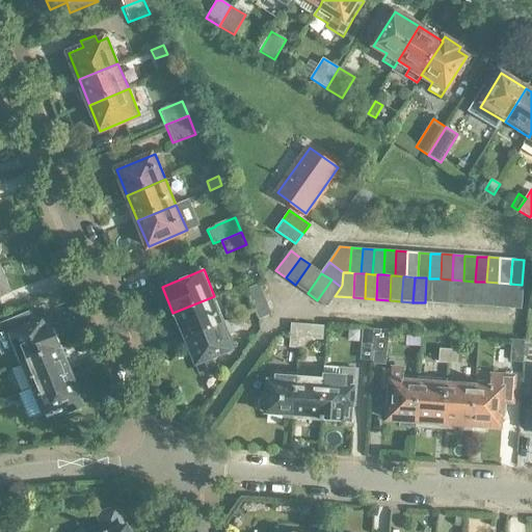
[(426,277),(425,302),(436,303),(439,278),(429,278),(426,277)]
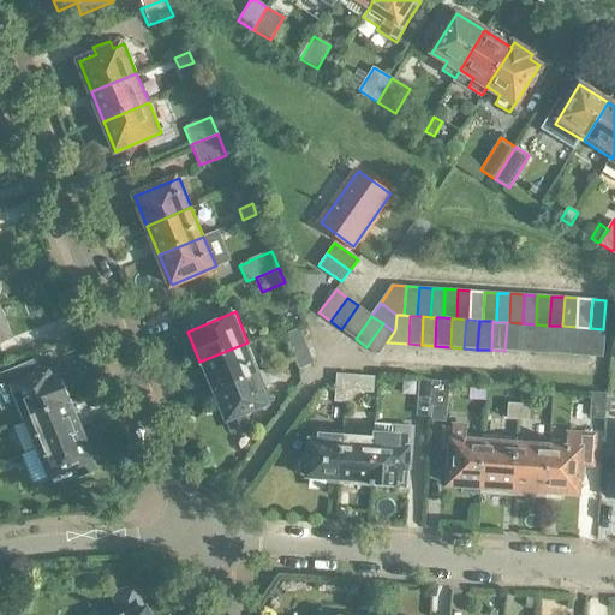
[(507,322),(505,351),(519,352),(520,323),(509,322),(507,322)]
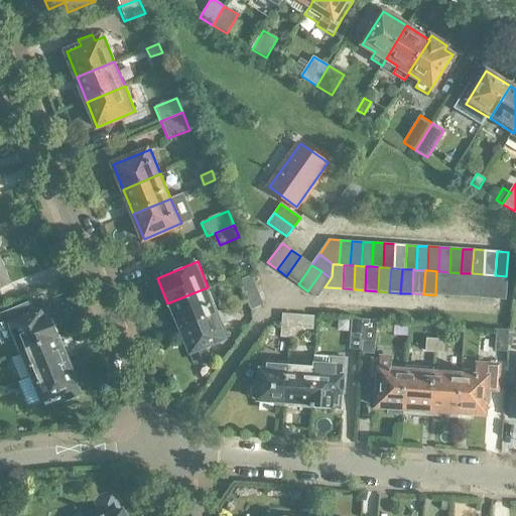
[(316,297),(325,287),(331,278),(321,271),(307,291),(316,297)]
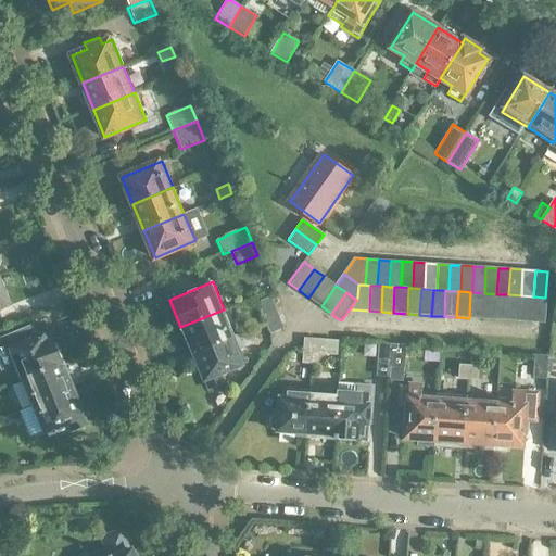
[(470,292),(469,318),(482,319),(484,293),(472,292),(470,292)]
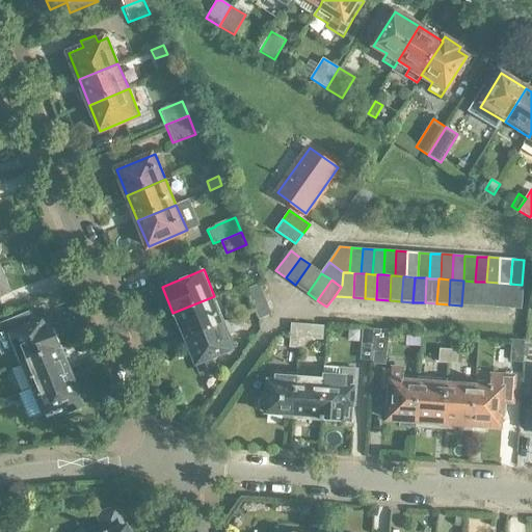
[(463,281),(461,306),(473,307),(475,282),(463,281)]
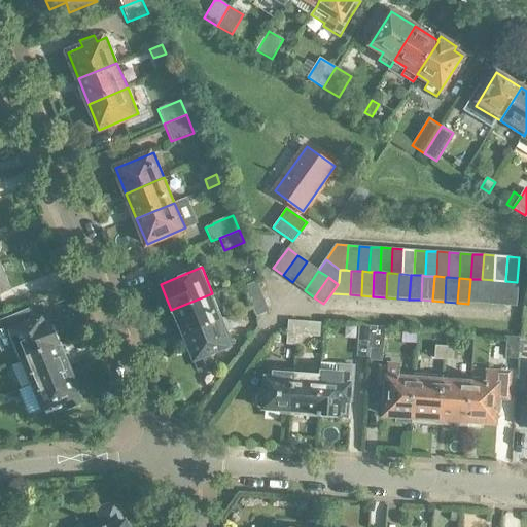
[(251,295),(264,290),(259,279),(246,284),(251,295)]
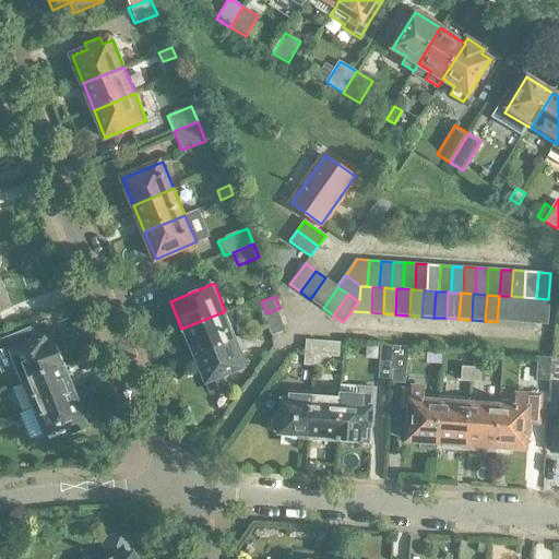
[(499,296),(497,322),(510,322),(511,296),(499,296)]
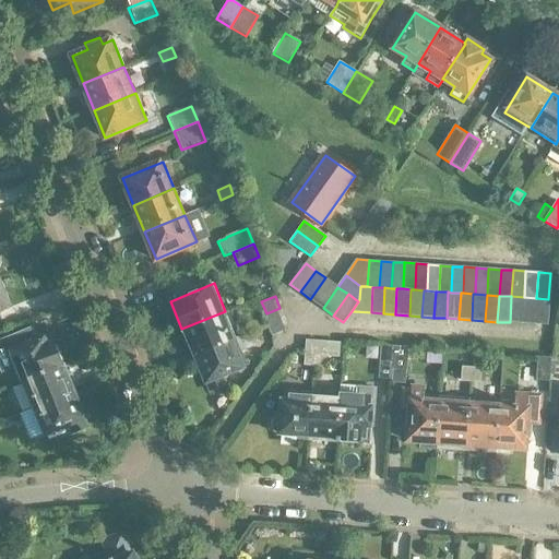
[(511,296),(510,322),(522,323),(524,297),(511,296)]
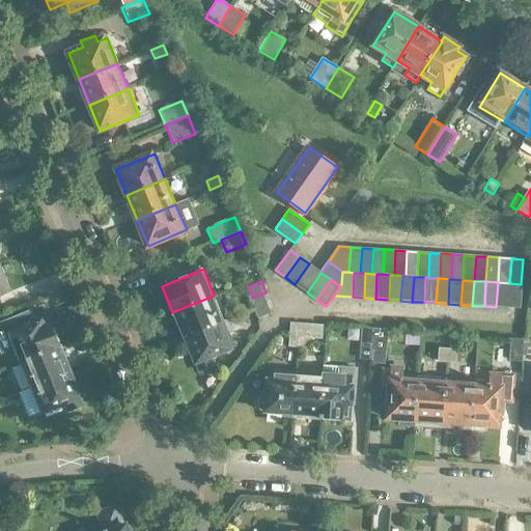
[(498,282),(496,307),(507,308),(509,283),(498,282)]
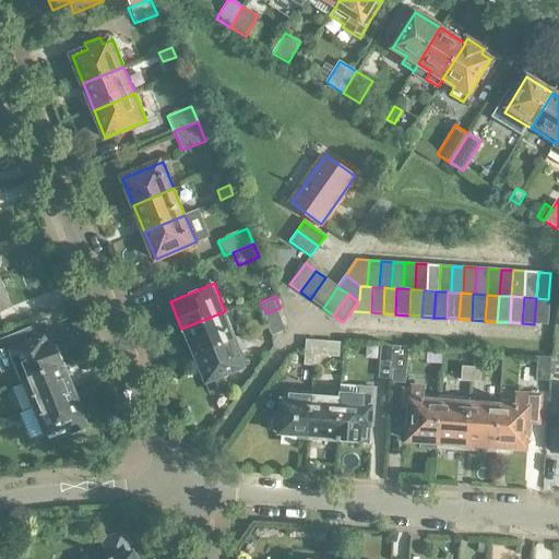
[(536,298),(534,324),(547,325),(548,299),(536,298)]
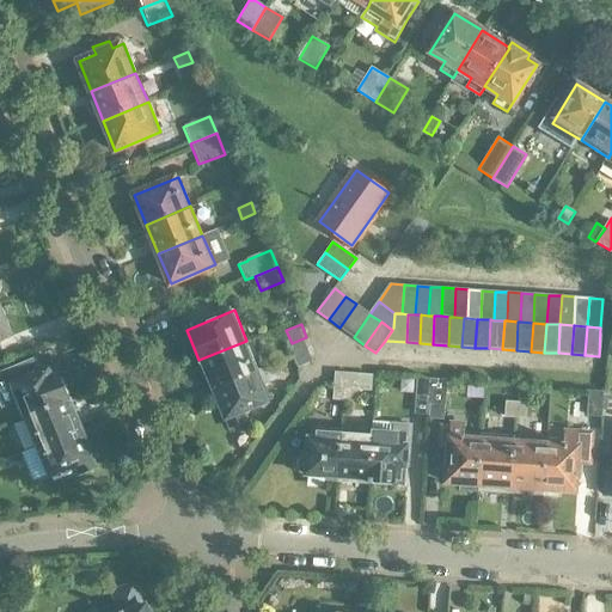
[(306,337),(292,343),(300,365),(316,359),(306,337)]
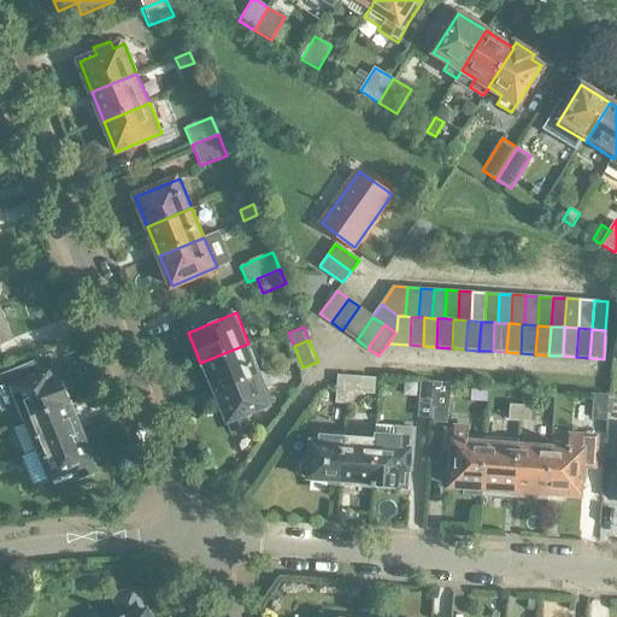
[(216,392),(262,372),(260,372),(248,344),(200,363),(201,364),(204,363),(216,392)]
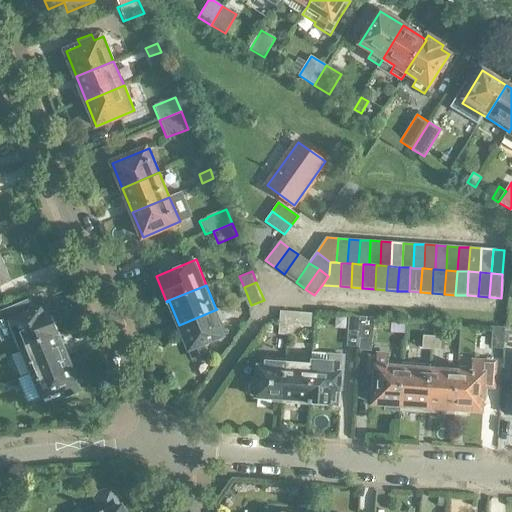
[(193,358),(206,352),(203,343),(227,333),(221,320),(235,314),(231,304),(216,309),(217,309),(179,325),(193,358)]
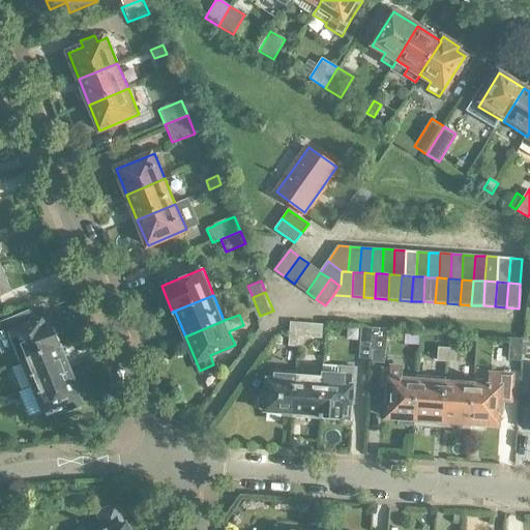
[(19,360),(60,344),(50,317),(8,334),(19,360)]
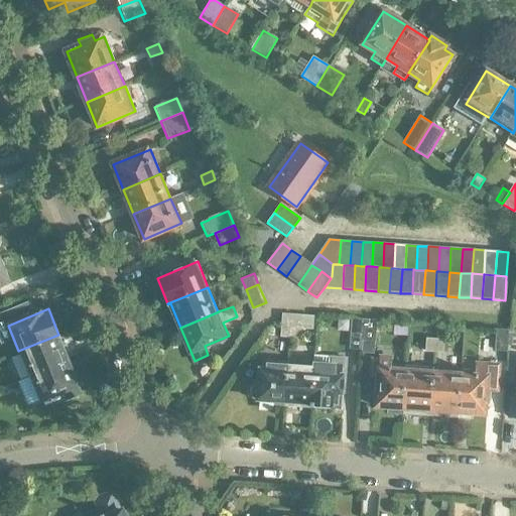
[(303,327),(304,312),(282,311),(280,335),(291,336),(291,326),(303,327)]
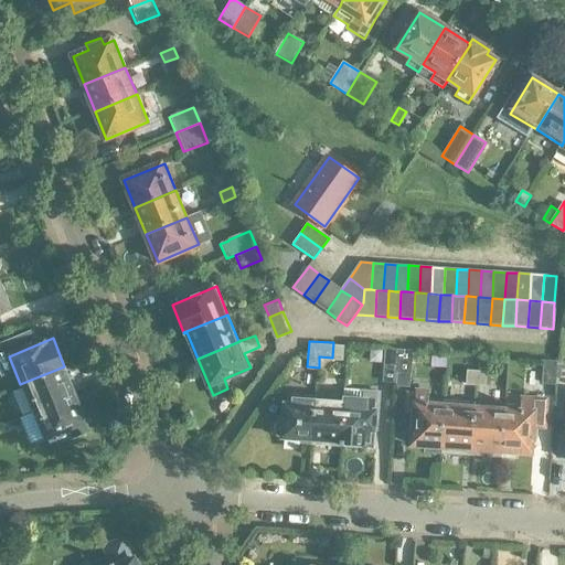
[(333,342),(332,358),(343,358),(344,343),(333,342)]
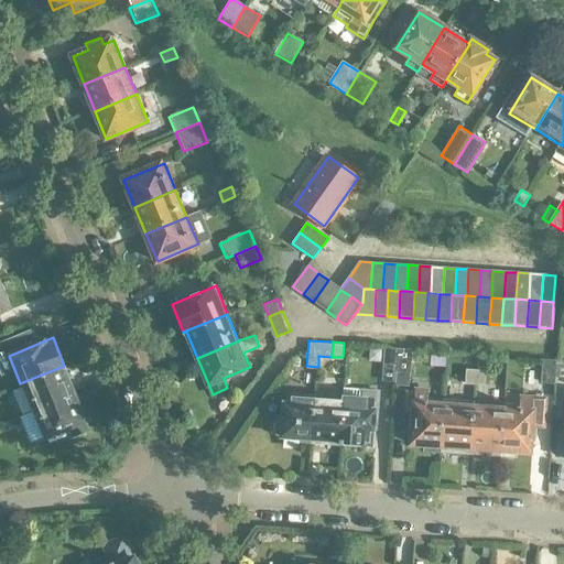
[(396,373),(397,349),(382,348),(381,372),(396,373)]
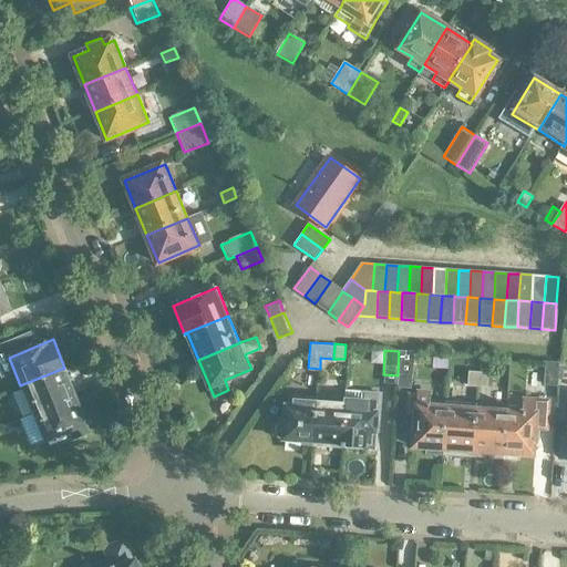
[(399,351),(398,375),(412,375),(413,352),(399,351)]
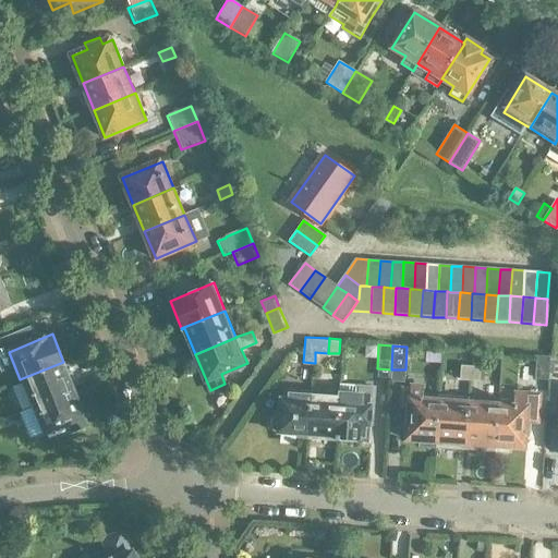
[(548,379),(550,356),(536,355),(534,378),(548,379)]
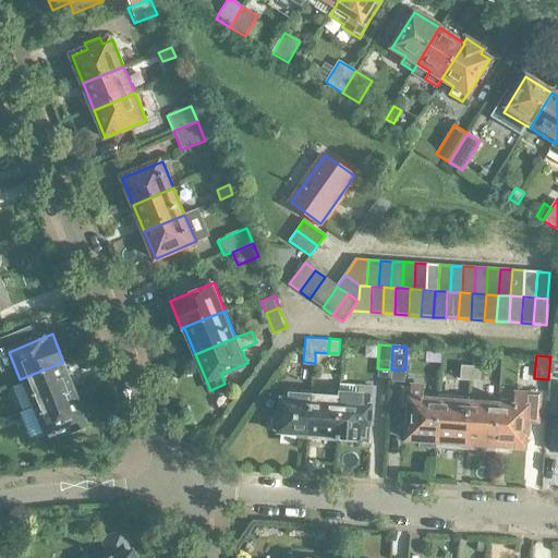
[(63,362),(20,379),(32,407),(72,389),(62,364),(64,364),(63,362)]
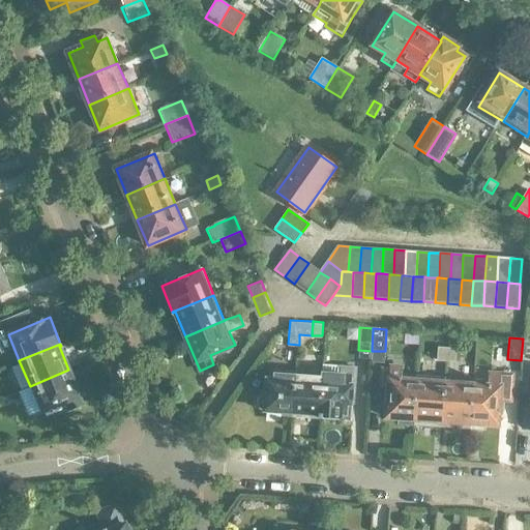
[(445,361),(446,347),(437,346),(436,360),(445,361)]
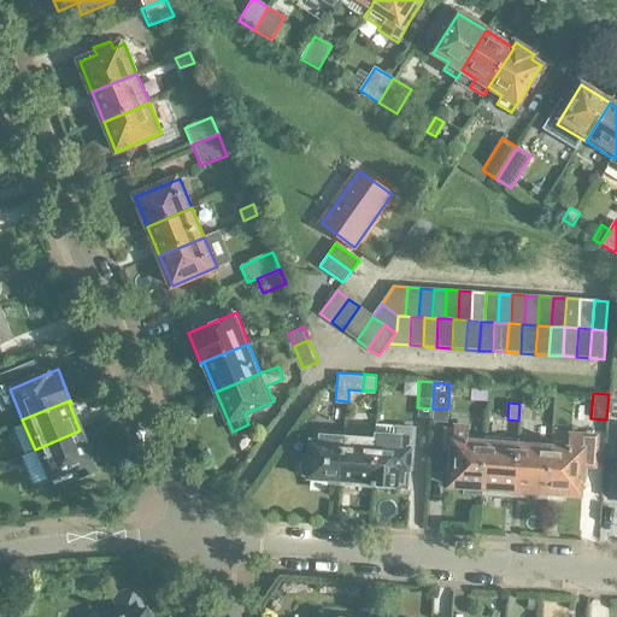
[(519,404),(518,421),(530,421),(532,404),(519,404)]
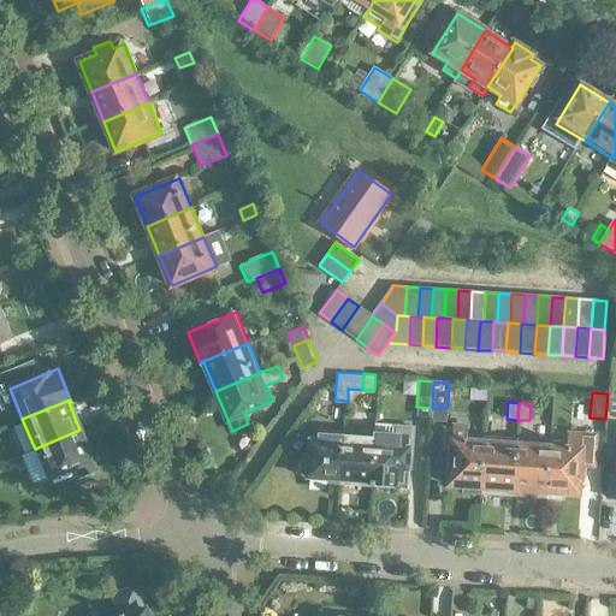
[(412,472),(414,427),(392,426),(391,436),(375,434),(372,486),(402,487),(403,472),(412,472)]
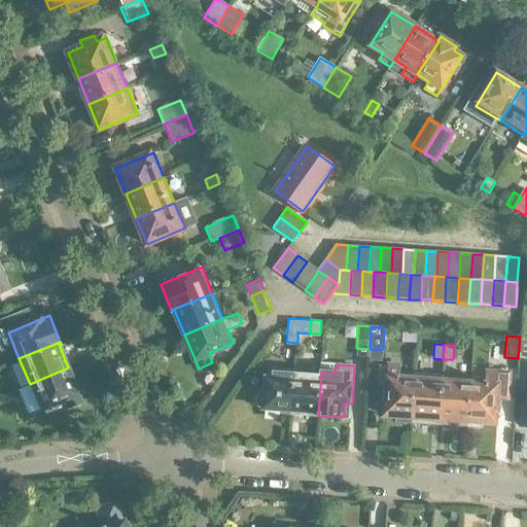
[(412,417),(415,378),(399,377),(399,366),(387,365),(384,415),(412,417)]
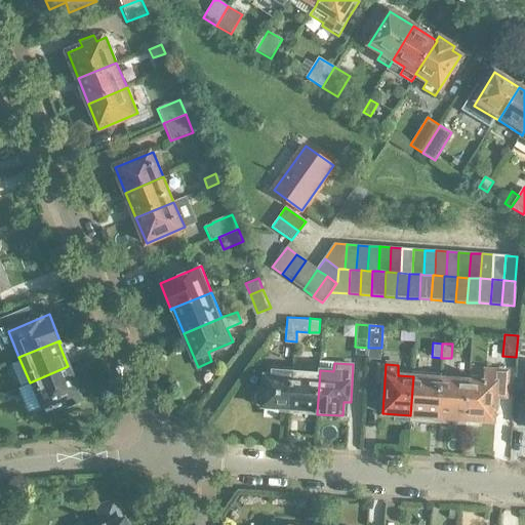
[(82,401),(68,366),(30,382),(40,408),(65,397),(69,406),(82,401)]
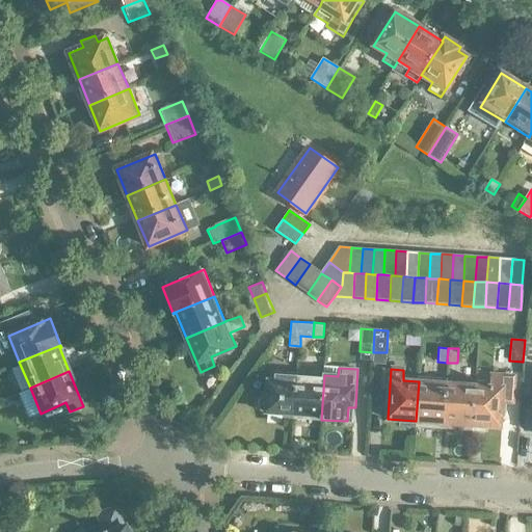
[(294,414),(296,373),(268,371),(267,396),(265,396),(263,396),(262,396),(260,397),(259,398),(259,399),(258,400),(258,402),(258,403),(258,404),(258,405),(258,406),(259,407),(260,408),(261,409),(262,410),(263,410),(264,411),(266,411),(294,414)]
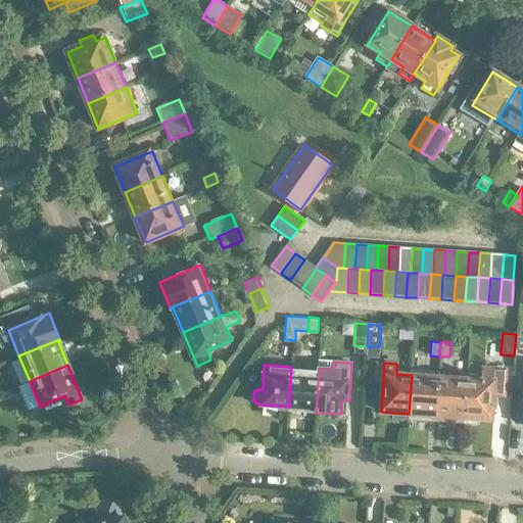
[(291,367),(289,407),(299,407),(301,412),(316,413),(319,369),(291,367)]
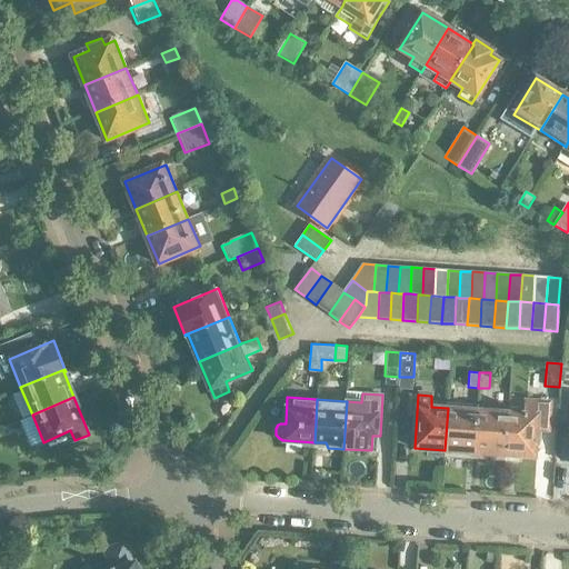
[(507,407),(507,412),(503,455),(533,457),(536,429),(547,429),(549,402),(525,401),(523,408),(507,407)]
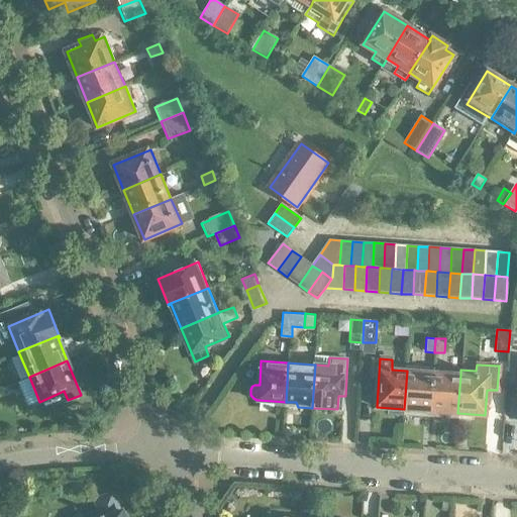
[(407,371),(404,409),(431,411),(434,369),(421,368),(421,372),(407,371)]
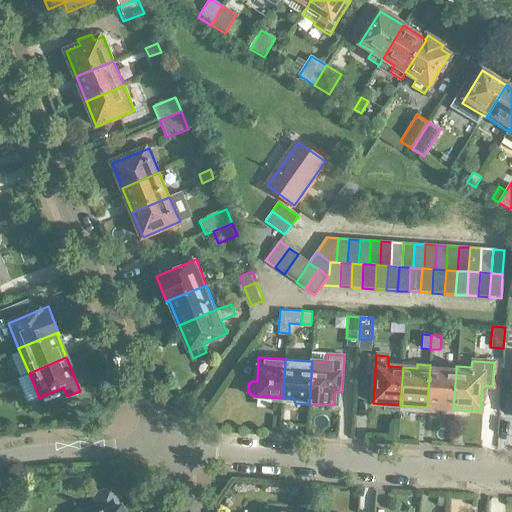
[(441,366),(430,365),(427,407),(453,409),(456,371),(441,370),(441,366)]
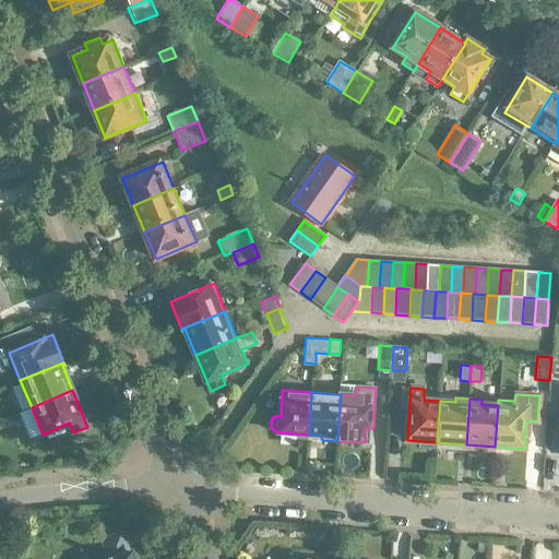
[(130,554),(121,532),(103,540),(108,554),(94,558),(138,558),(137,555),(133,556),(132,552),(130,554)]
